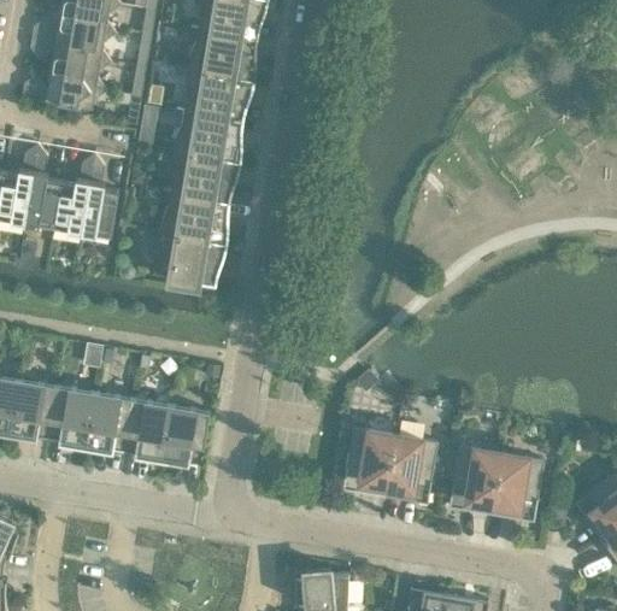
[(116,0),(63,0),(60,16),(107,23),(109,16),(122,7),(116,0)]
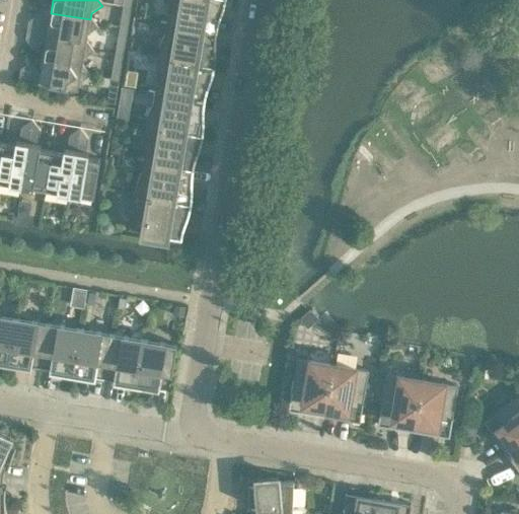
[(125,0),(123,9),(131,11),(133,0),(125,0)]
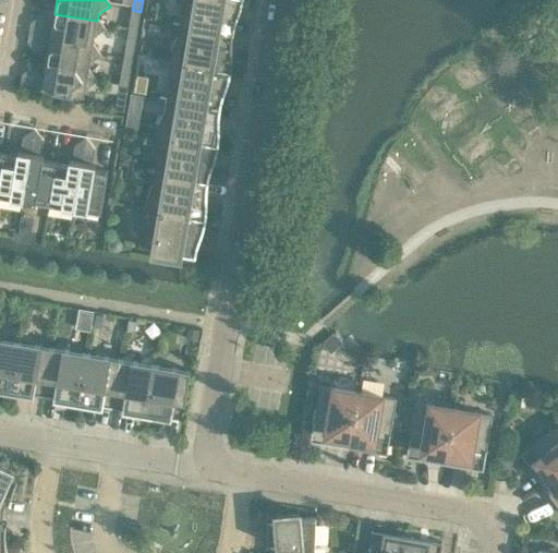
[(239,0),(180,0),(181,2),(181,13),(179,27),(227,35),(229,23),(234,24),(235,13),(238,13),(239,0)]
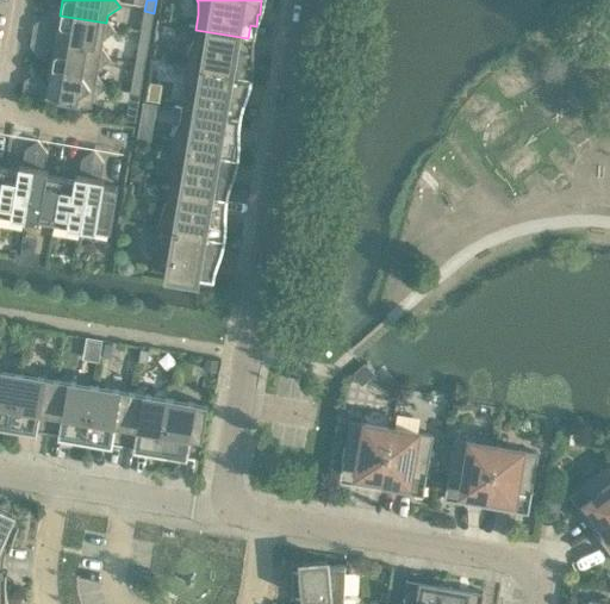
[(144,11),(139,39),(149,41),(154,13),(144,11)]
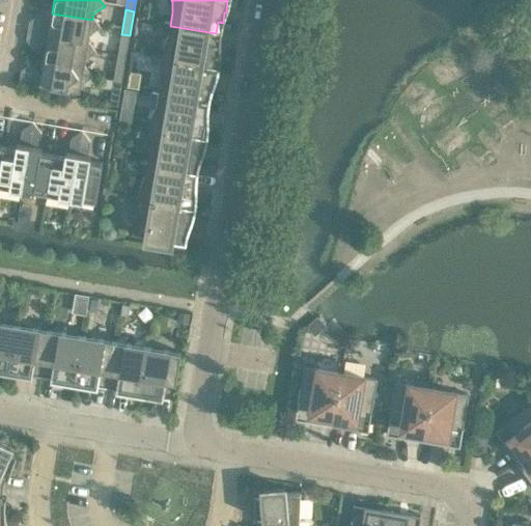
[(92,20),(52,14),(48,37),(88,45),(89,38),(101,31),(92,20)]
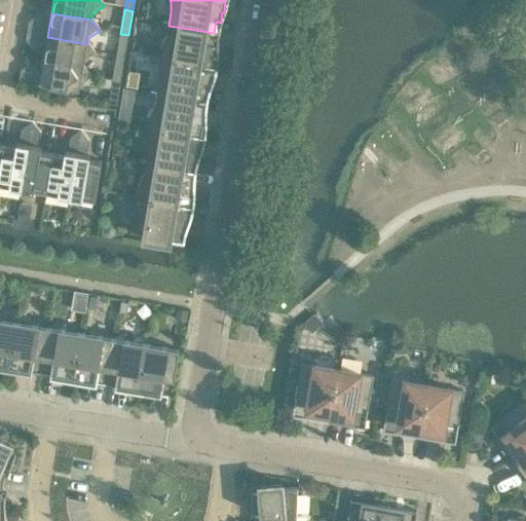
[(168,26),(166,39),(164,42),(160,57),(159,60),(214,69),(216,57),(215,57),(217,46),(212,45),(214,33),(168,26)]
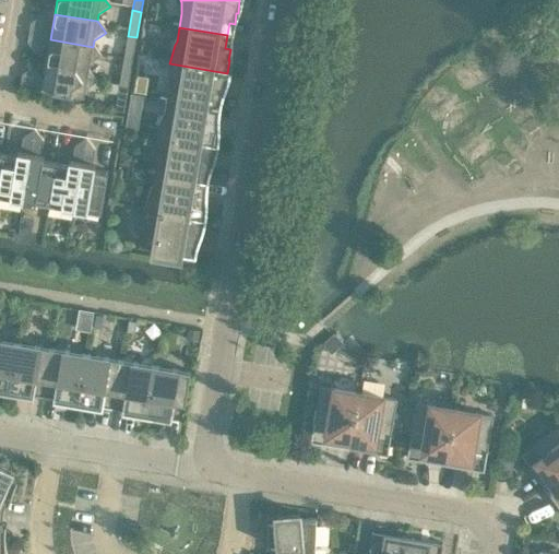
[(132,63),(133,58),(137,37),(128,36),(125,62),(132,63)]
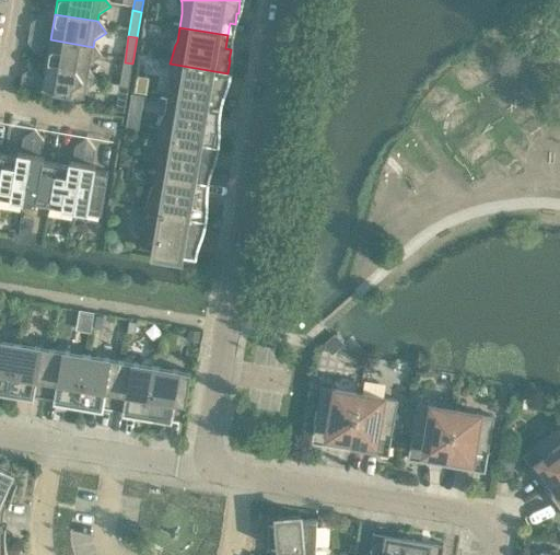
[(93,47),(50,39),(46,66),(89,73),(90,66),(102,58),(93,47)]
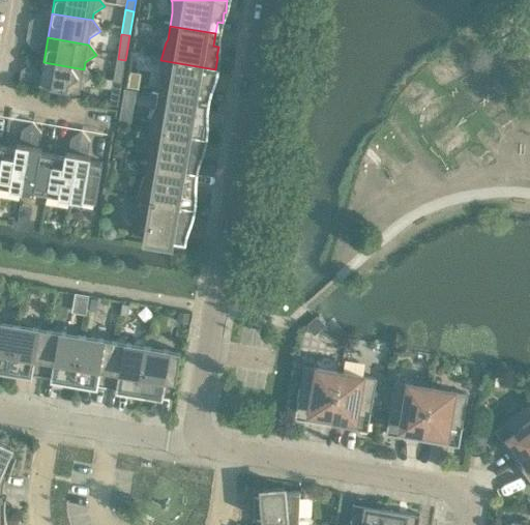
[(118,59),(114,83),(121,85),(125,60),(118,59)]
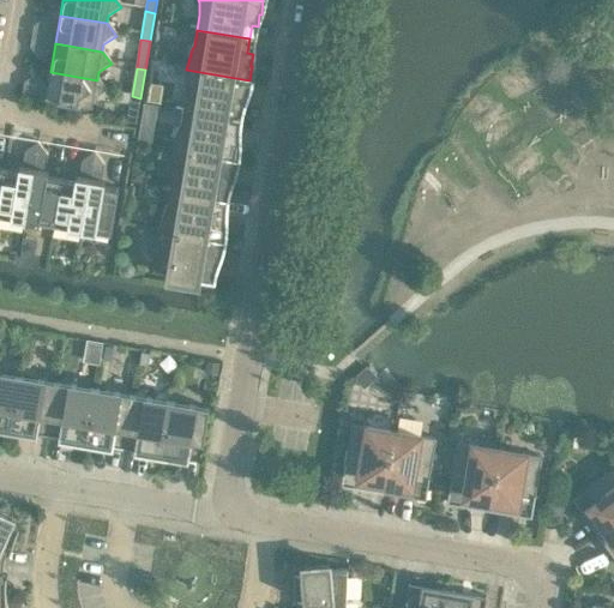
[(250,80),(186,70),(185,83),(186,96),(184,112),(236,120),(239,107),(244,108),(246,96),(247,96),(250,80)]
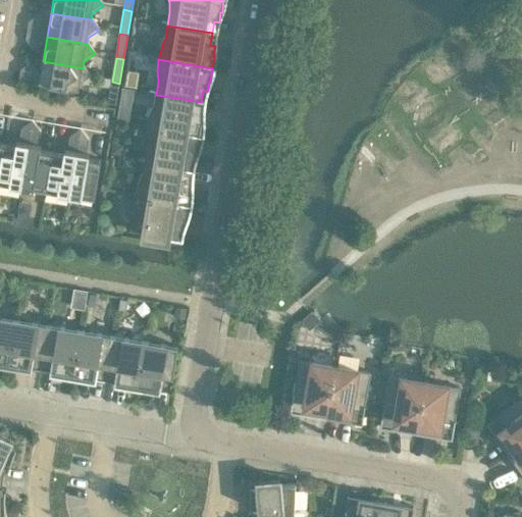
[(83,68),(43,61),(39,86),(57,90),(65,96),(71,92),(79,93),(80,86),(91,79),(83,68)]
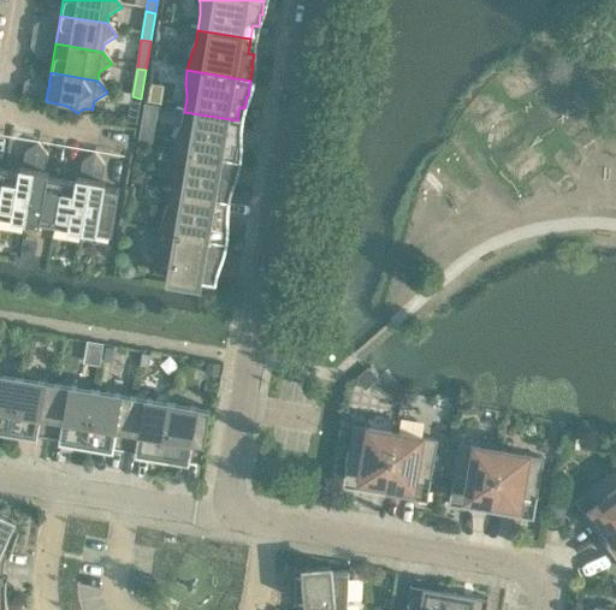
[(136,128),(141,105),(141,99),(132,96),(128,125),(136,128)]
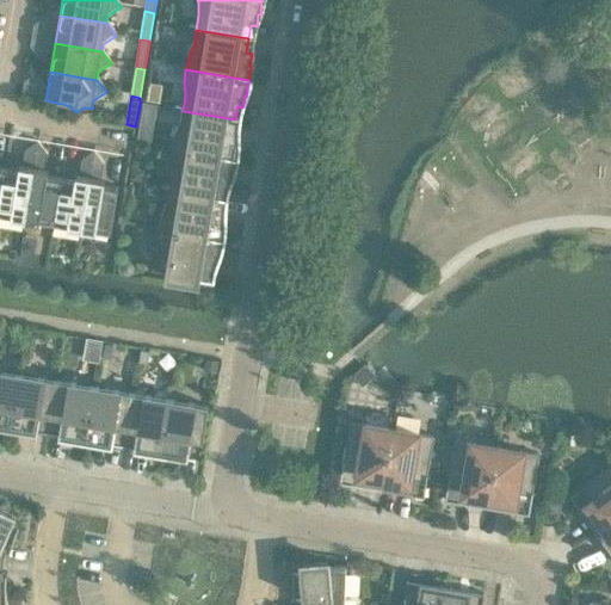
[(183,111),(180,127),(178,130),(172,147),(172,150),(235,161),(238,147),(236,147),(239,134),(233,134),(235,119),(183,111)]
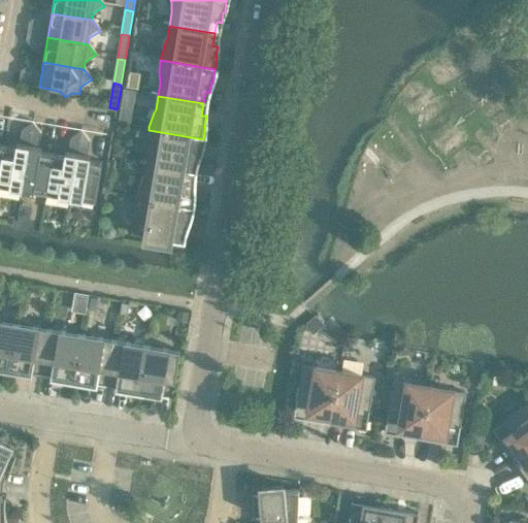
[(19,152),(4,150),(0,171),(0,189),(22,193),(33,125),(22,133),(19,152)]
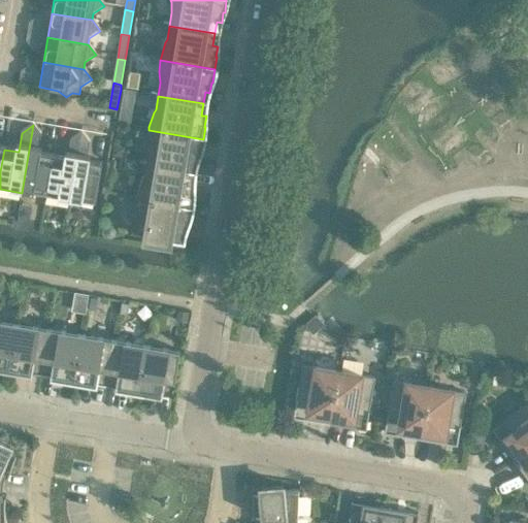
[(41,136),(33,125),(22,193),(46,197),(53,158),(38,155),(41,136)]
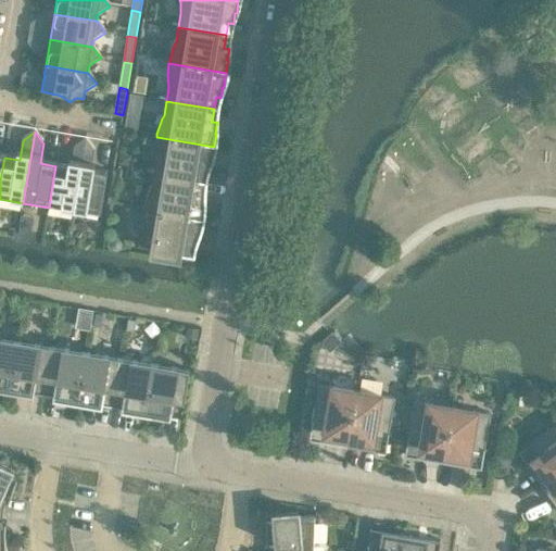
[(214,147),(156,137),(155,149),(156,161),(153,175),(201,183),(203,171),(209,172),(211,160),(212,161),(214,147)]
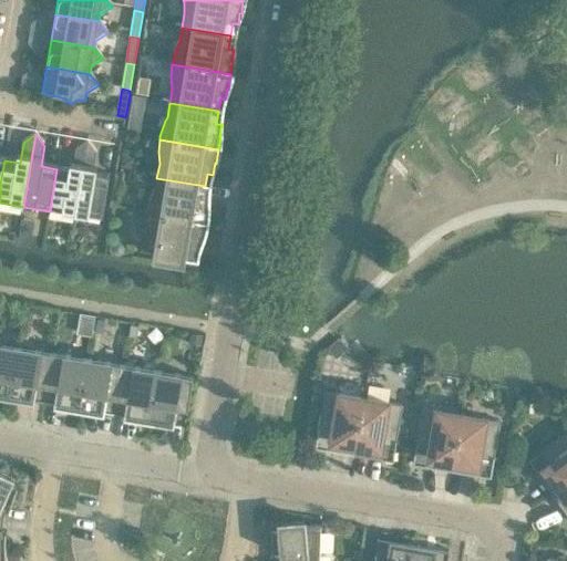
[(72,172),(57,169),(50,211),(75,216),(88,143),(75,152),(72,172)]
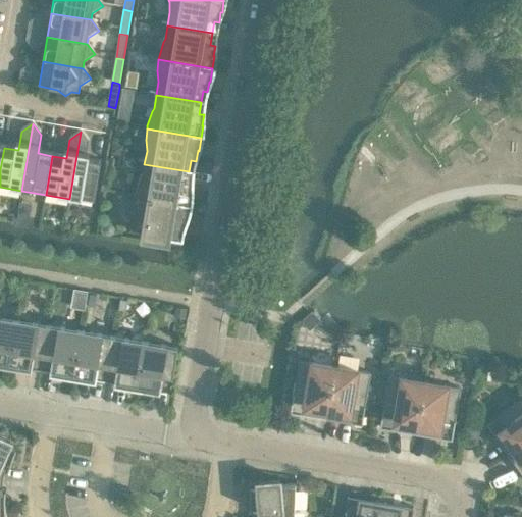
[(89,143),(81,132),(69,199),(95,203),(101,164),(86,161),(89,143)]
